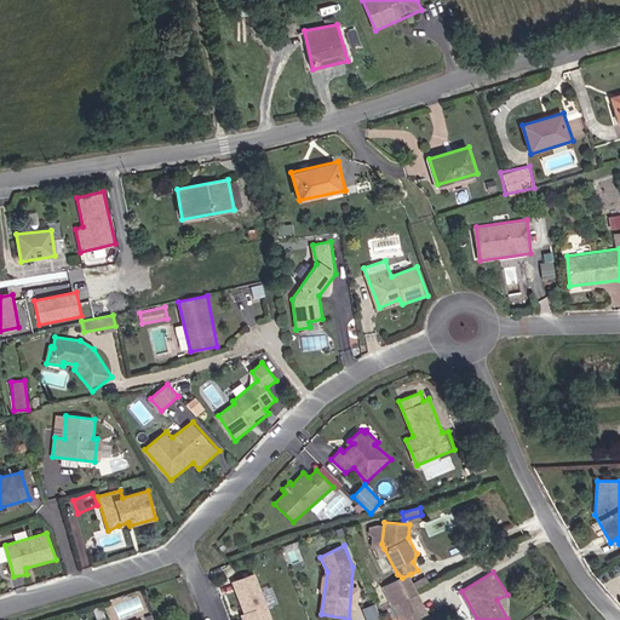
[(274,619),(256,573),(234,581),(245,614),(240,615),(242,619),(274,619)]
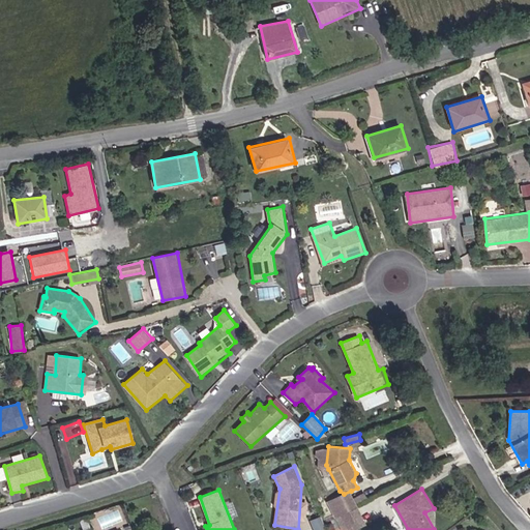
[(344,494),(327,502),(341,529),(347,529),(349,529),(348,529),(356,529),(366,526),(357,503),(367,497),(364,492),(355,498),(351,491),(344,494)]
